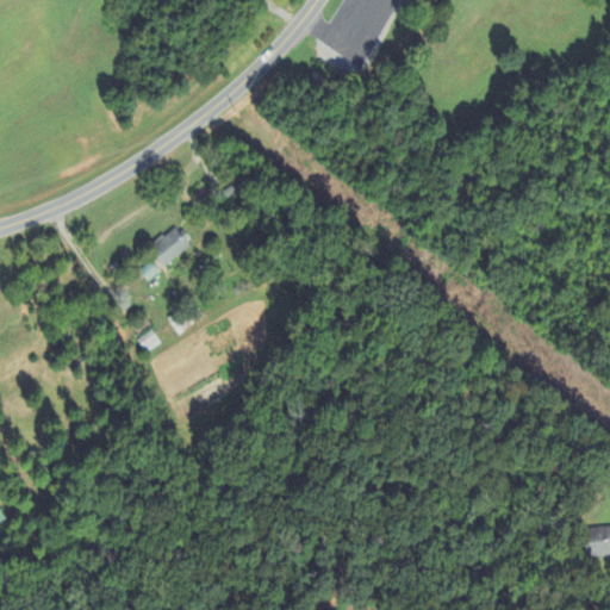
[(167,267),(191,248),(175,229),(151,248),(167,267)]
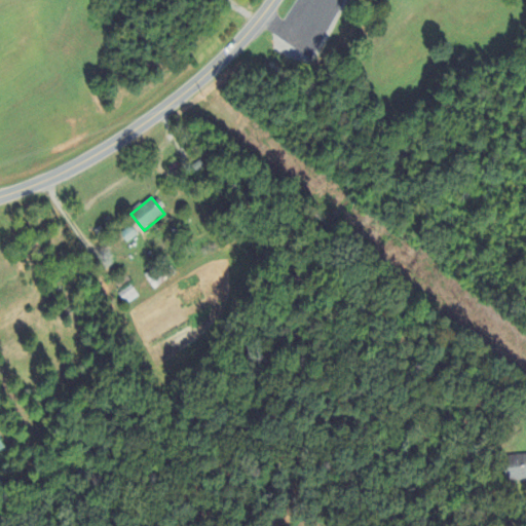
[(122,235),(128,243),(139,236),(132,227),(122,235)]
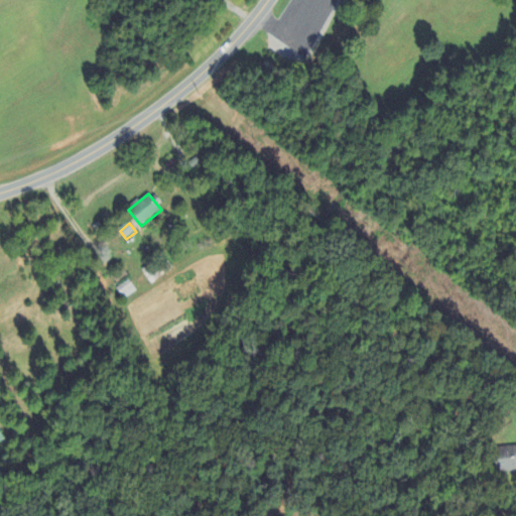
[(117,289),(124,300),(137,291),(129,281),(117,289)]
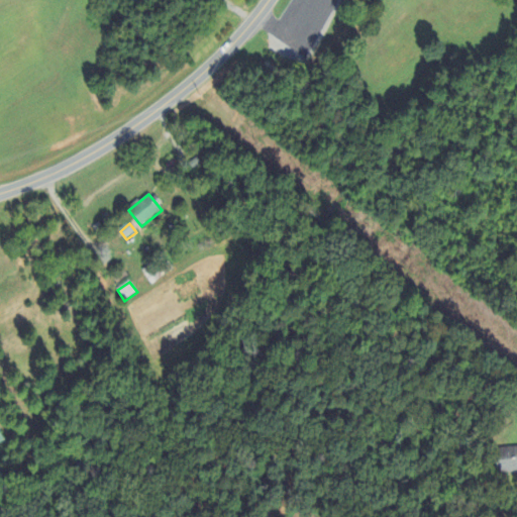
[(516,471),(516,447),(496,450),(499,474),(516,471)]
